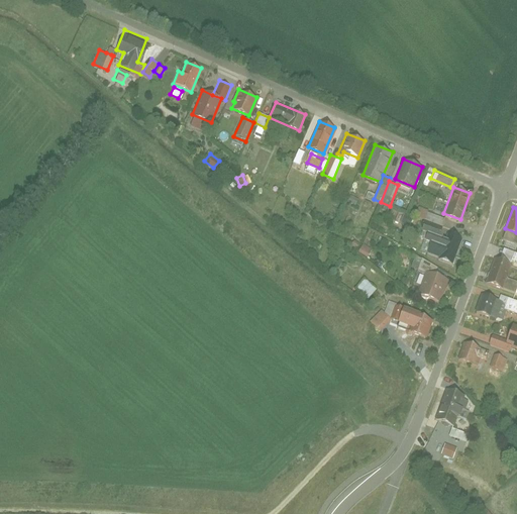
[(443,217),(427,211),(423,222),(439,228),(443,217)]
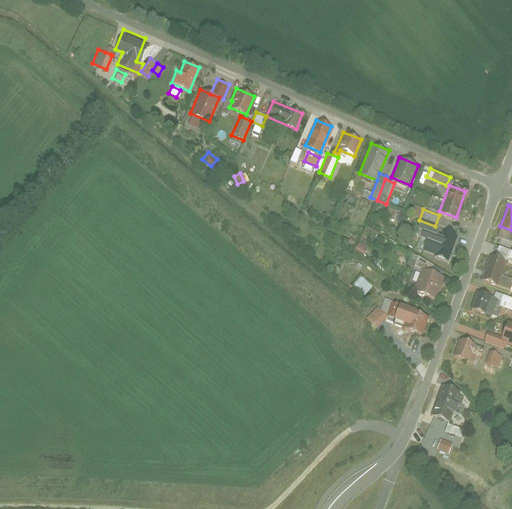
[(404,221),(407,214),(398,211),(395,218),(404,221)]
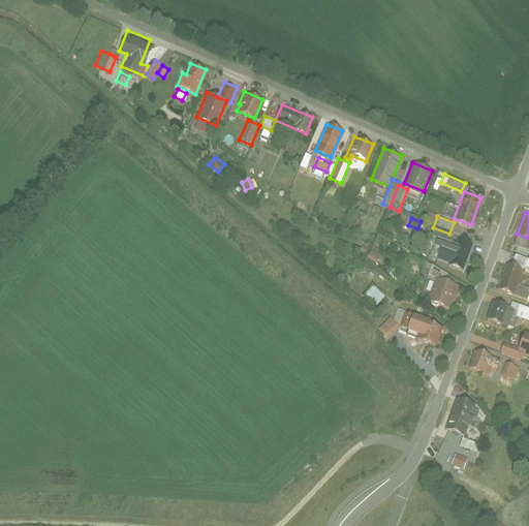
[(449,234),(433,227),(431,235),(449,242),(453,235),(449,234)]
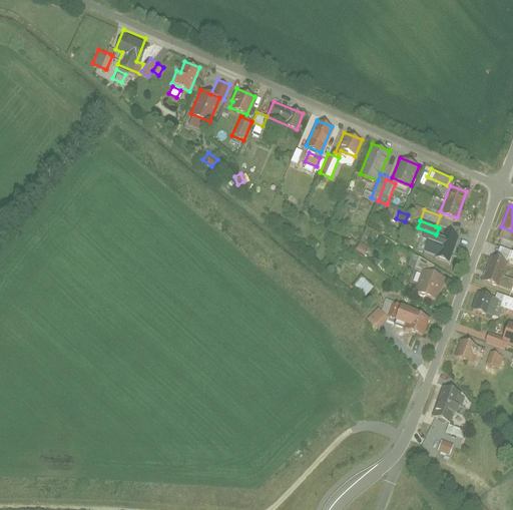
[(439,244),(441,236),(423,230),(420,237),(439,244)]
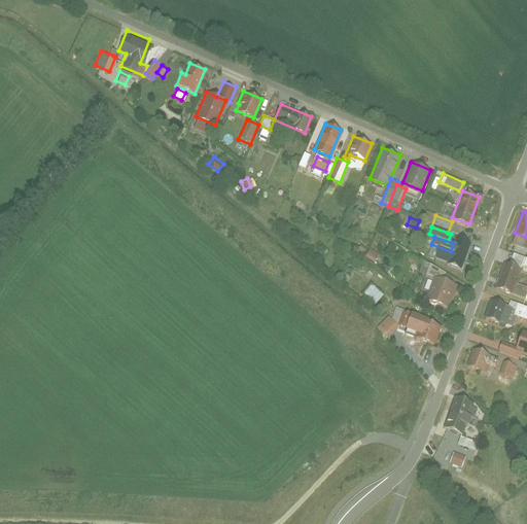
[(461,269),(469,242),(455,237),(453,243),(450,252),(448,260),(447,264),(461,269)]
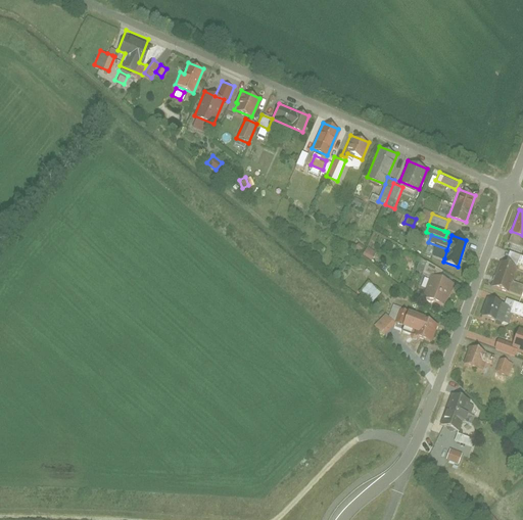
[(362,253),(370,257),(374,249),(366,244),(362,253)]
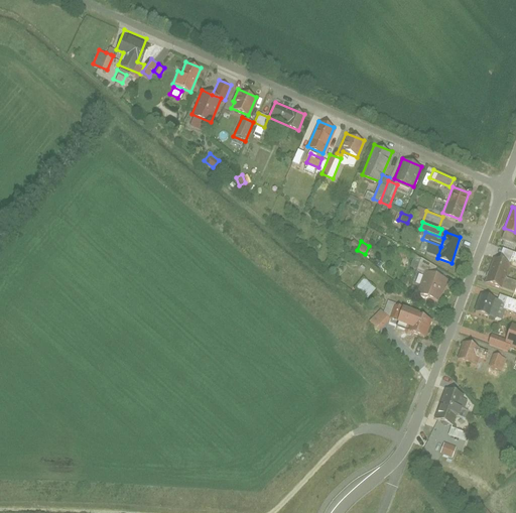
[(426,251),(438,255),(440,247),(429,243),(426,251)]
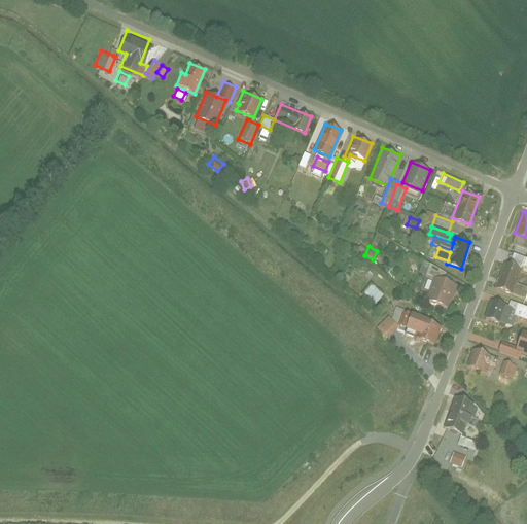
[(526,270),(526,256),(513,252),(508,264),(520,268),(526,270)]
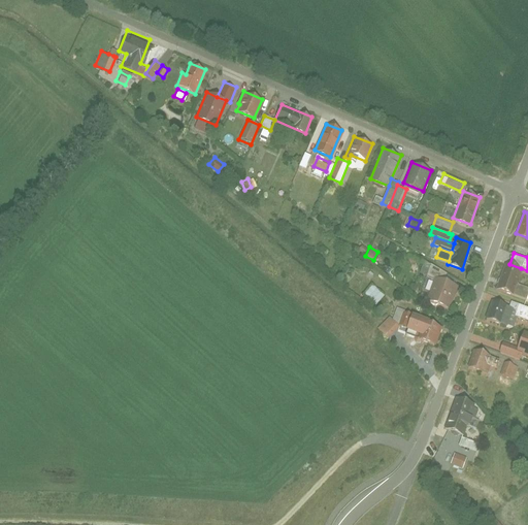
[(509,264),(504,262),(495,287),(512,293),(516,282),(521,268),(509,264)]
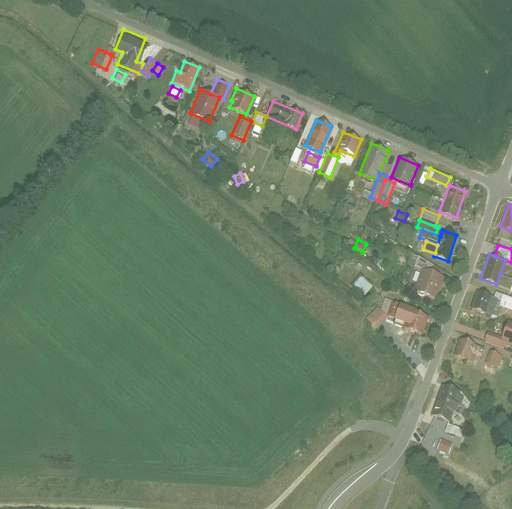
[(443,276),(421,268),(414,289),(435,297),(443,276)]
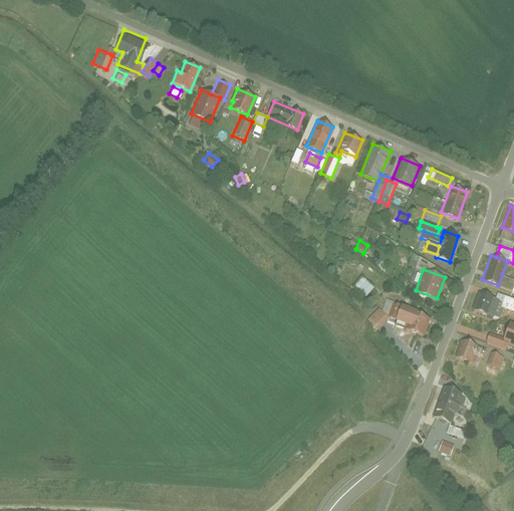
[(373,284),(362,274),(352,285),(364,295),(373,284)]
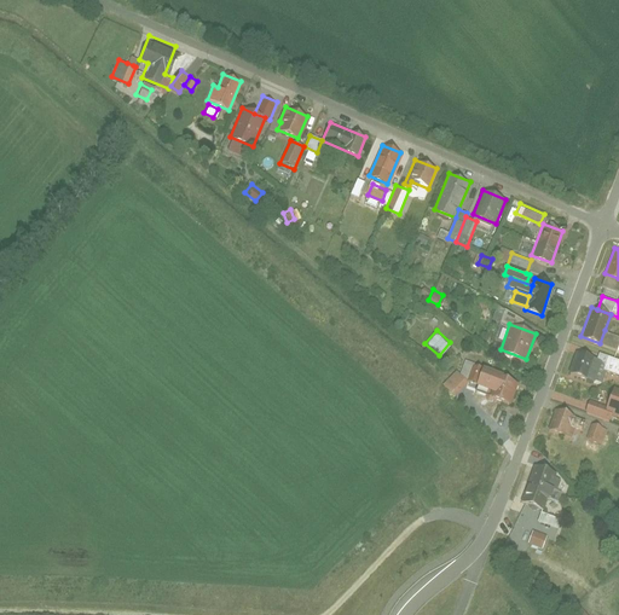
[(618,340),(618,335),(605,330),(600,343),(617,348),(618,340)]
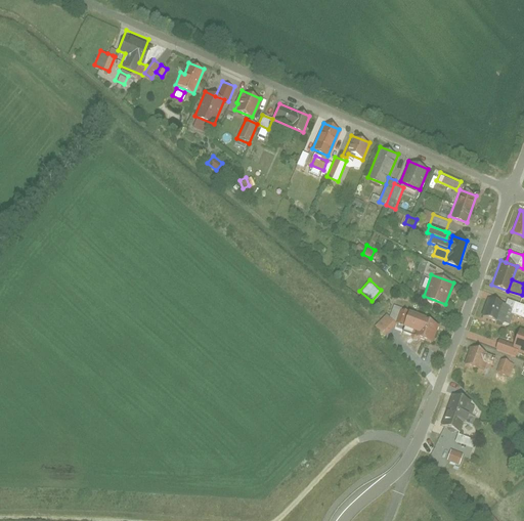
[(505,303),(487,297),(481,314),(509,324),(514,311),(515,307),(505,303)]
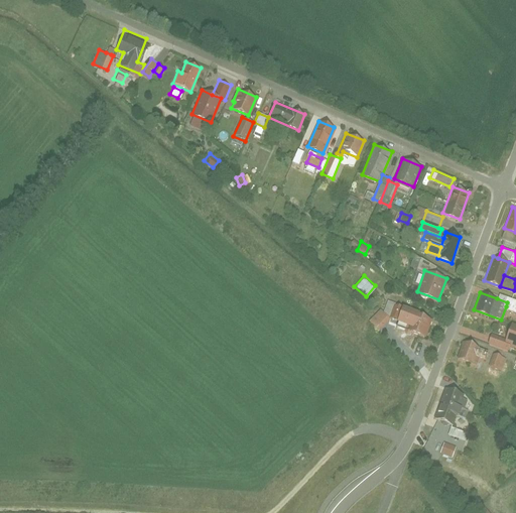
[(515,310),(515,298),(499,293),(497,298),(507,302),(506,306),(515,310)]
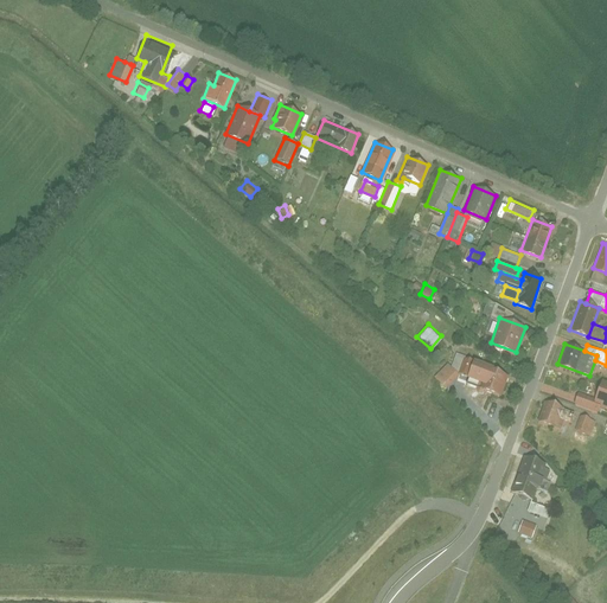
[(460,372),(467,374),(472,360),(465,358),(460,372)]
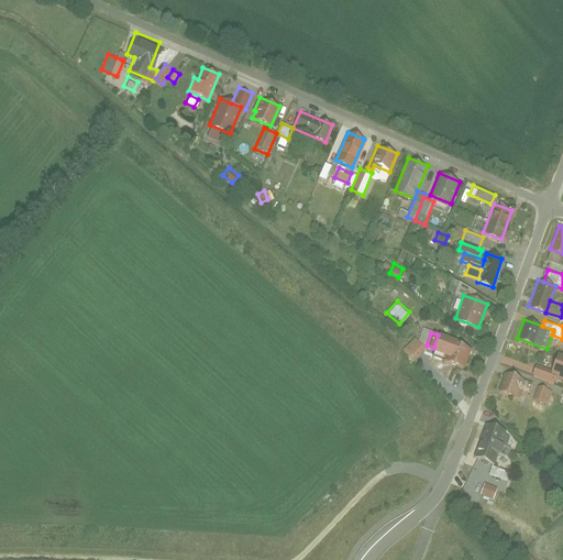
[(456,341),(438,335),(433,348),(432,351),(446,357),(451,358),(455,344),(456,341)]
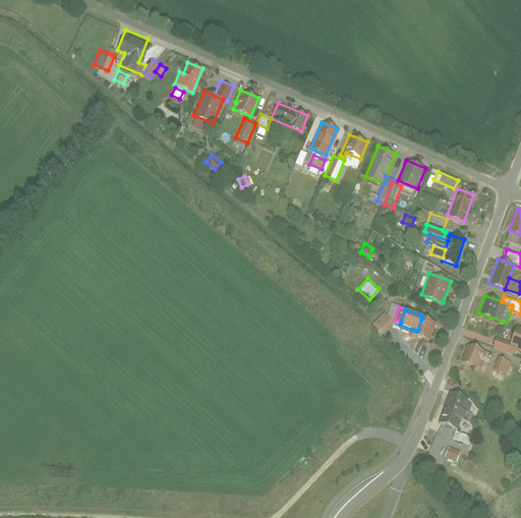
[(394,320),(385,310),(373,322),(383,331),(394,320)]
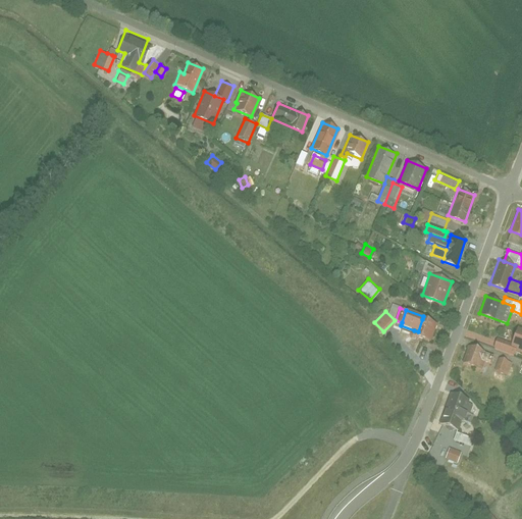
[(435,324),(422,319),(418,331),(414,330),(413,334),(430,340),(435,324)]
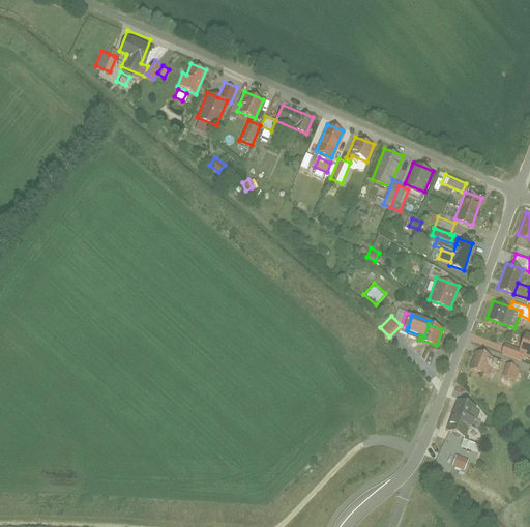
[(529,331),(526,330),(520,347),(518,352),(523,353),(529,356),(529,331)]
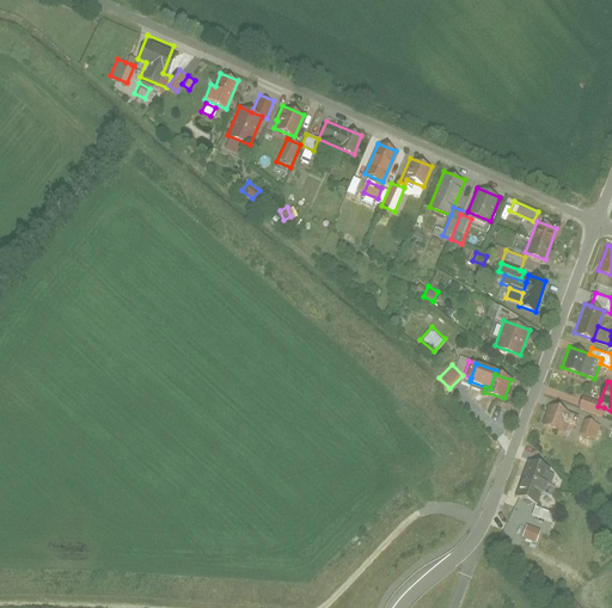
[(600,400),(585,394),(580,406),(601,413),(604,407),(598,406),(600,400)]
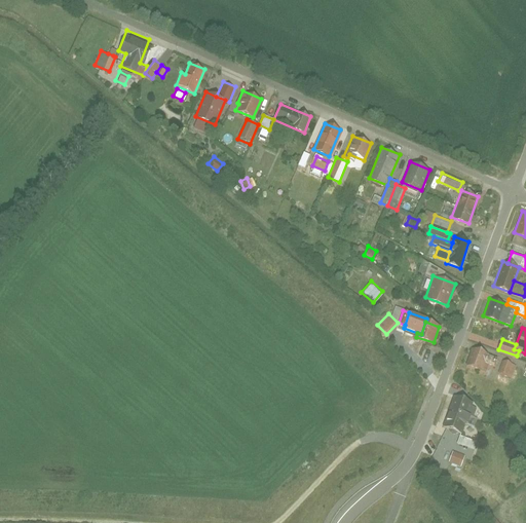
[(497,357),(472,347),(465,365),(486,372),(490,363),(495,364),(497,357)]
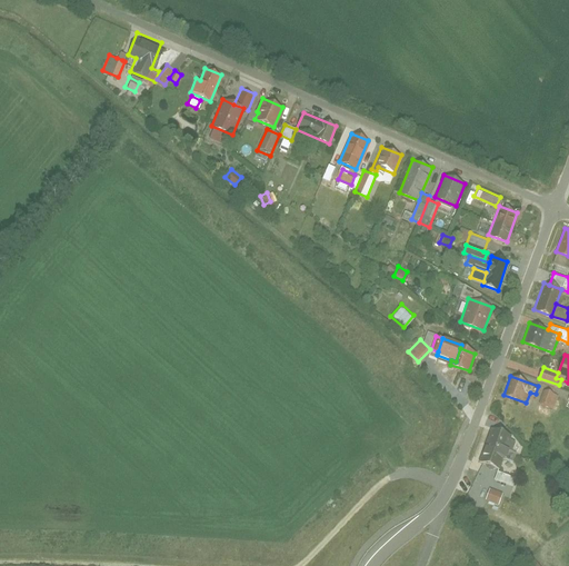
[(558,394),(546,388),(540,403),(553,407),(558,394)]
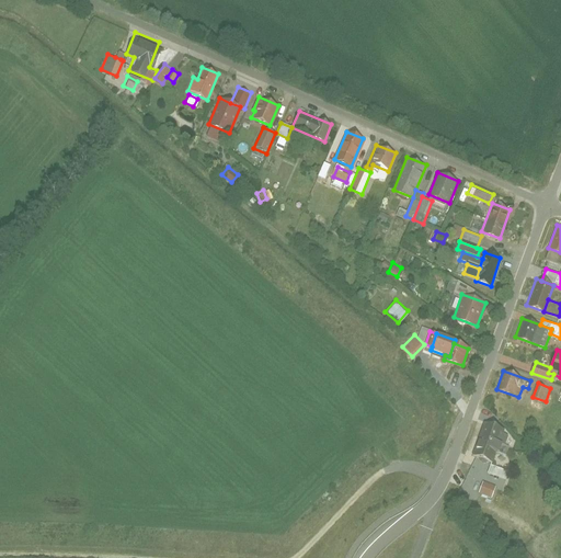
[(504,428),(483,421),(471,454),(492,462),(495,451),(505,454),(508,444),(504,443),(507,433),(503,431),(504,428)]
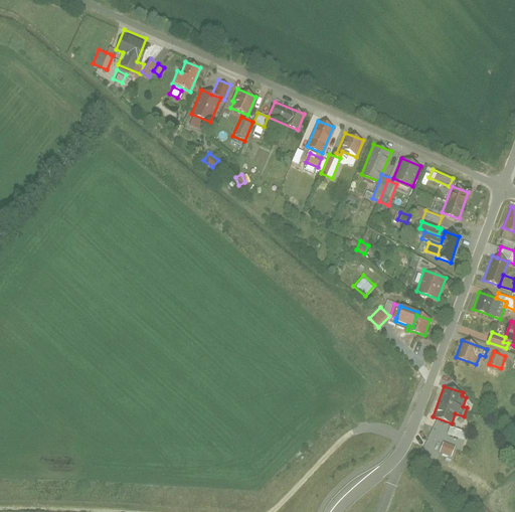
[(446,434),(464,439),(466,431),(449,425),(446,434)]
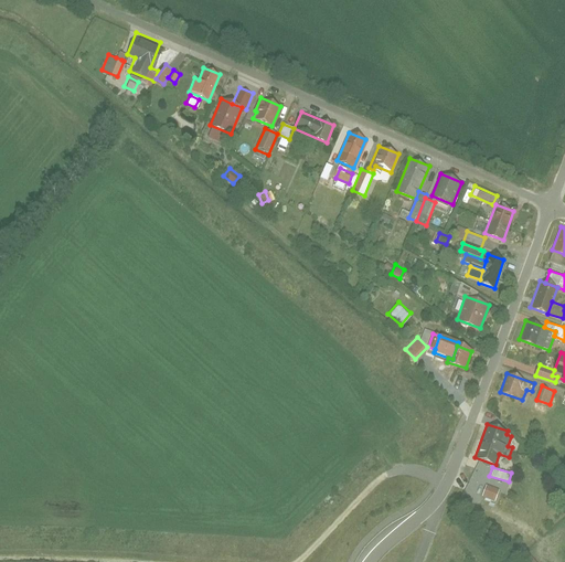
[(484,484),(482,495),(494,498),(498,488),(484,484)]
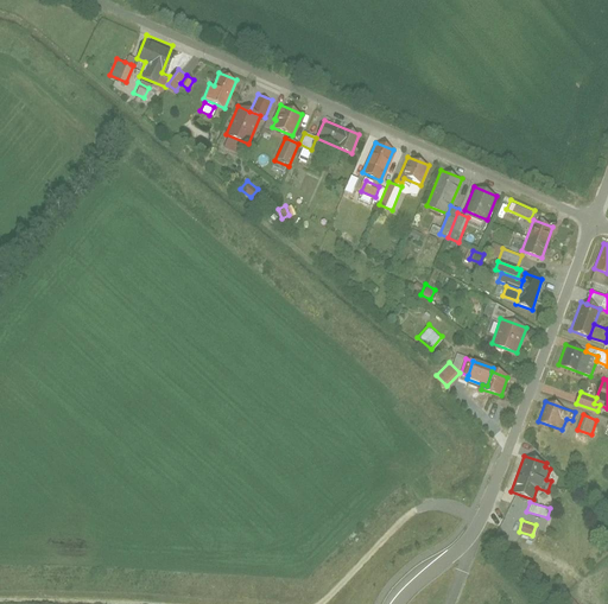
[(556,601),(559,603),(576,603),(577,603),(564,591),(556,601)]
